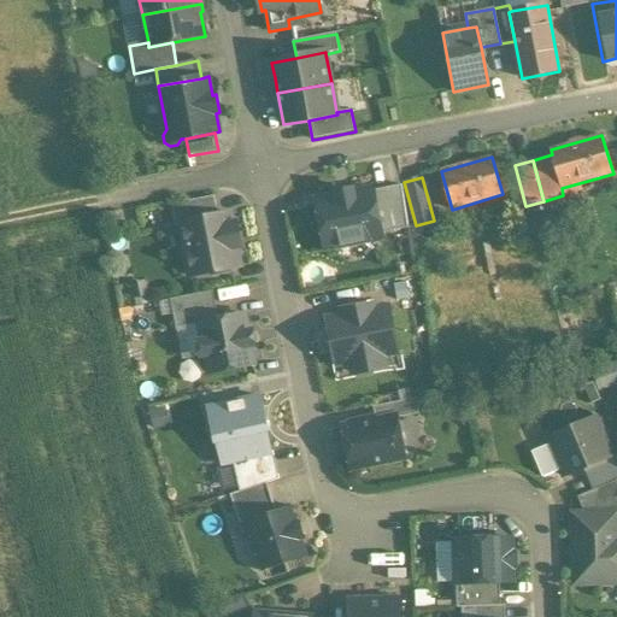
[(338,195),(316,200),(327,250),(383,239),(374,188),(353,193),(353,189),(336,193),(338,195)]
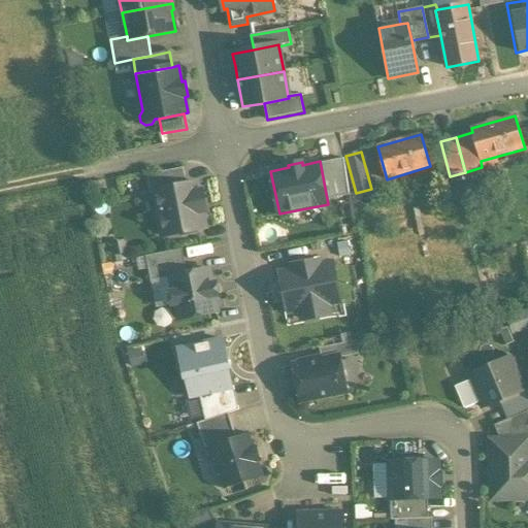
[(184,168),(147,175),(151,194),(157,193),(157,191),(187,185),(184,168)]
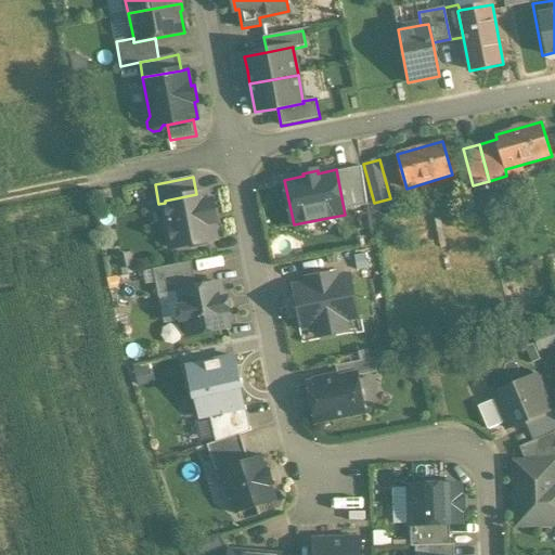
[(196,194),(165,201),(165,203),(169,223),(167,223),(171,248),(193,244),(194,248),(210,245),(209,241),(216,240),(213,222),(217,222),(213,202),(208,203),(206,193),(196,194)]
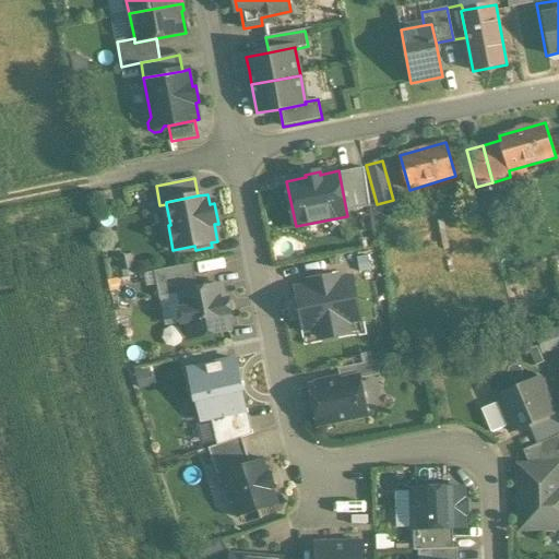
[(193,264),(155,272),(159,298),(181,294),(199,289),(193,264)]
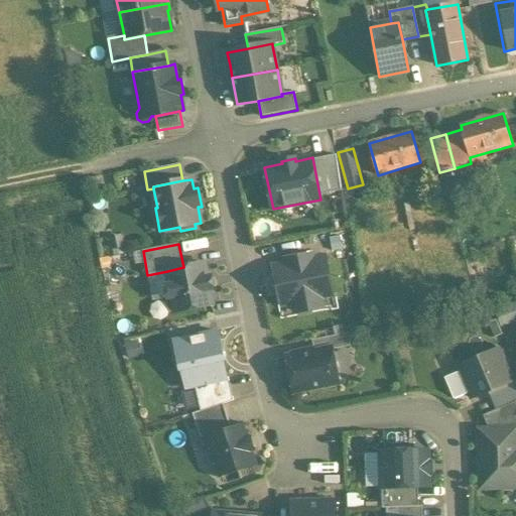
[(310,256),(287,260),(288,265),(275,267),(282,304),(295,302),(297,312),(321,307),(319,297),(333,295),(325,257),(311,260),(310,256)]
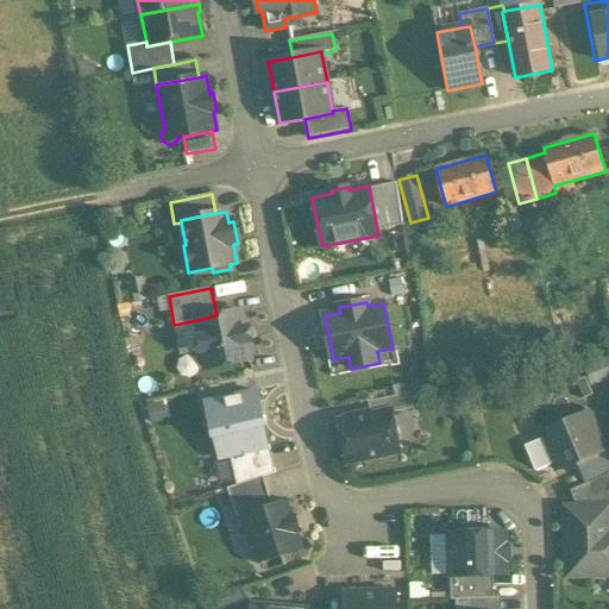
[(217,315),(198,320),(201,337),(196,338),(199,352),(203,351),(207,369),(251,359),(248,343),(252,341),(250,327),(245,328),(242,311),(217,315)]
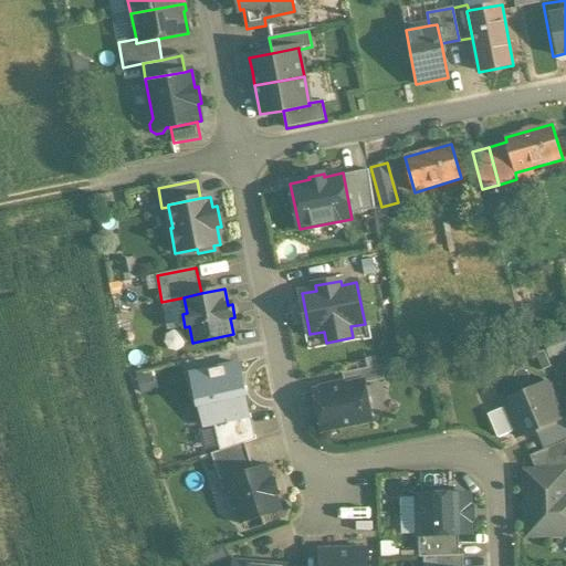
[(239,364),(228,366),(191,375),(203,427),(215,423),(249,415),(244,396),(247,395),(239,364)]
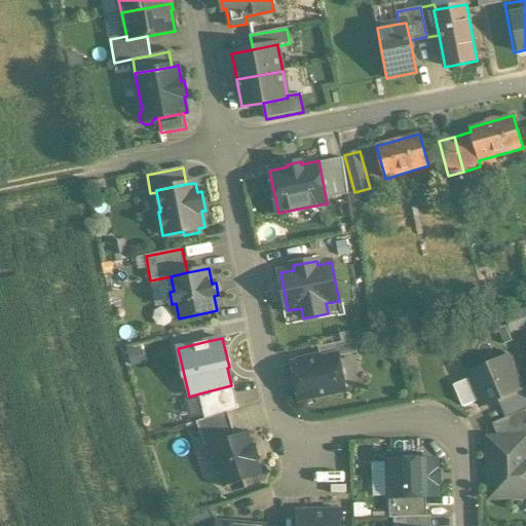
[(354,340),(318,347),(321,360),(339,355),(339,357),(358,353),(354,340)]
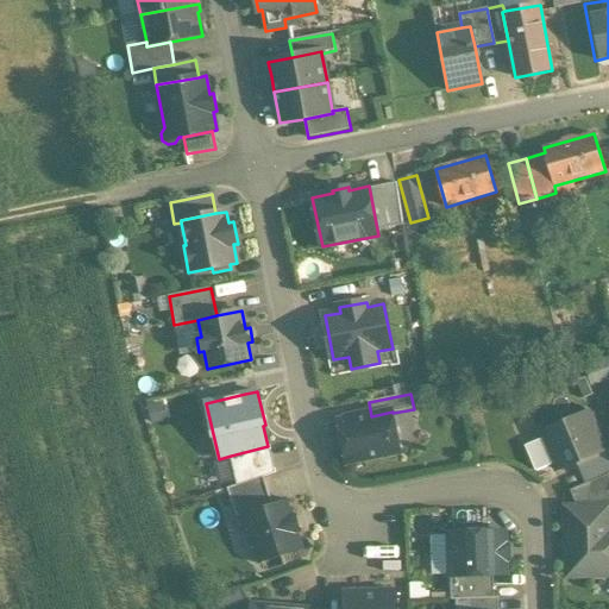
[(371,416),(339,422),(346,463),(400,452),(393,413),(393,412),(371,416)]
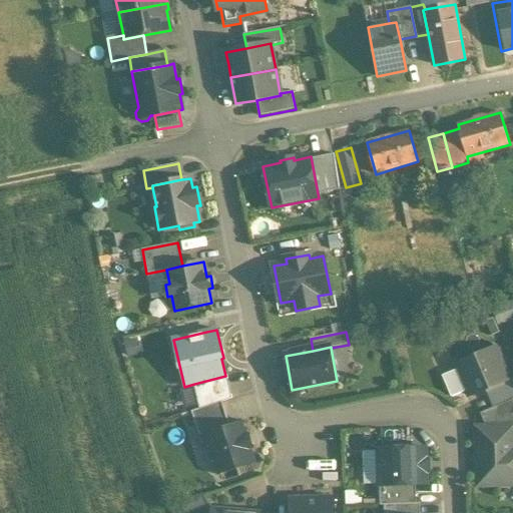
[(495,348),(456,364),(469,396),(503,382),(508,380),(495,348)]
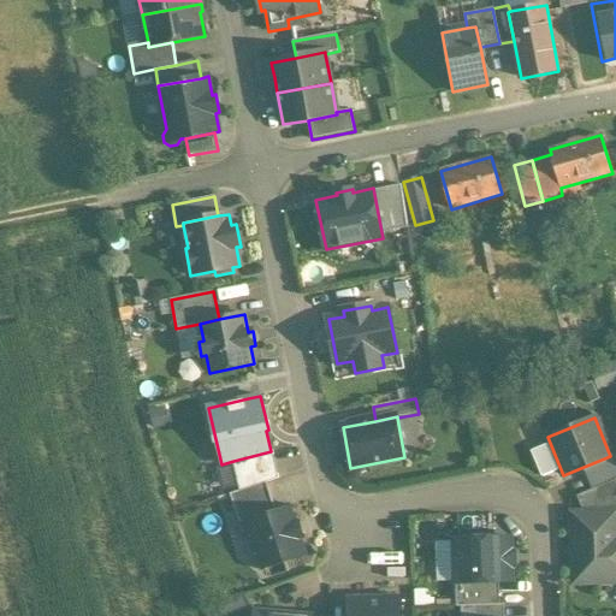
[(234,461),(240,491),(267,483),(279,479),(271,451),(234,461)]
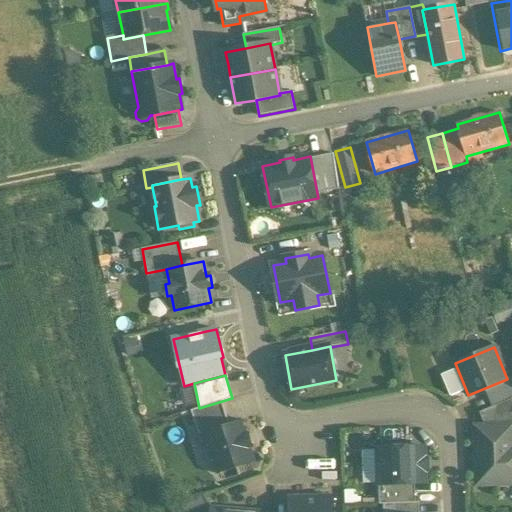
[(502,381),(510,400),(511,399),(511,377),(507,379),(502,381)]
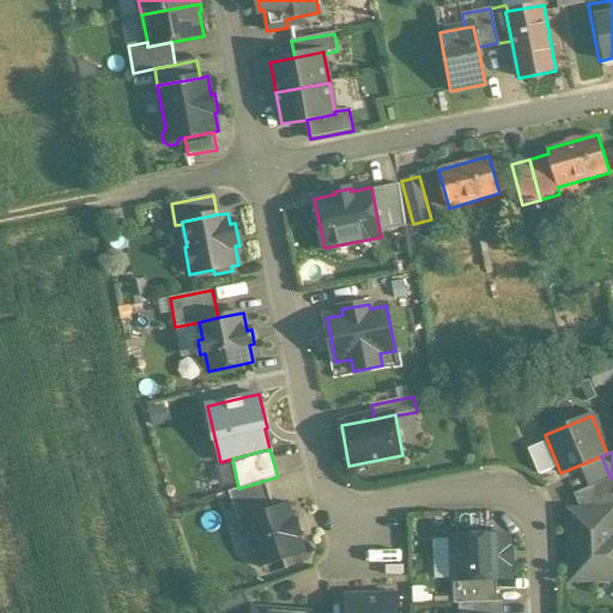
[(612,510),(612,478),(611,479),(575,493),(582,511),(612,510)]
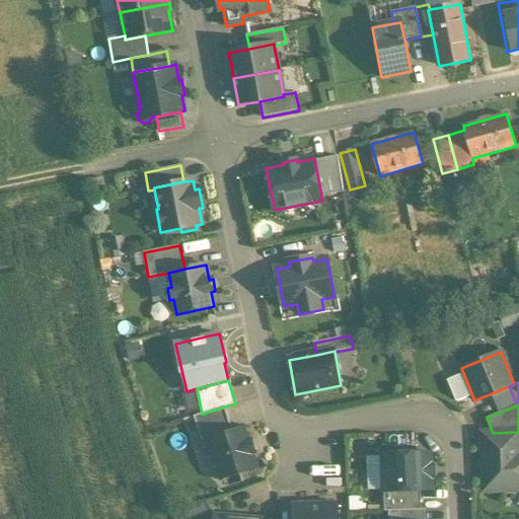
[(202,414),(194,417),(202,441),(207,440),(207,439),(232,430),(225,406),(202,414)]
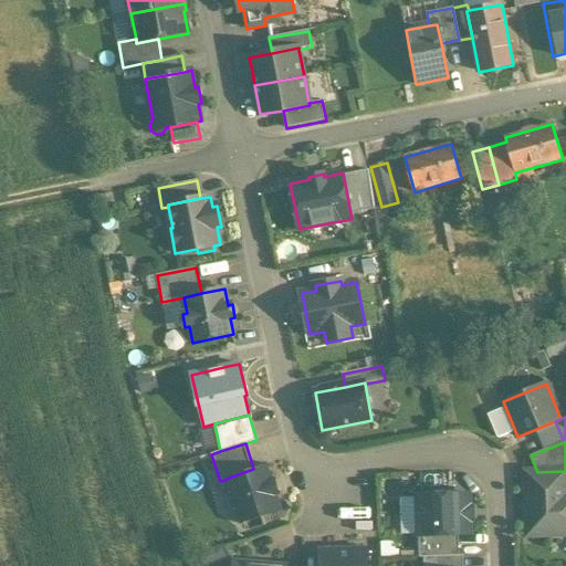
[(253,469),(226,479),(226,480),(230,493),(228,494),(232,511),(236,510),(241,524),(282,511),(278,496),(281,495),(275,479),(272,480),(268,464),(253,469)]
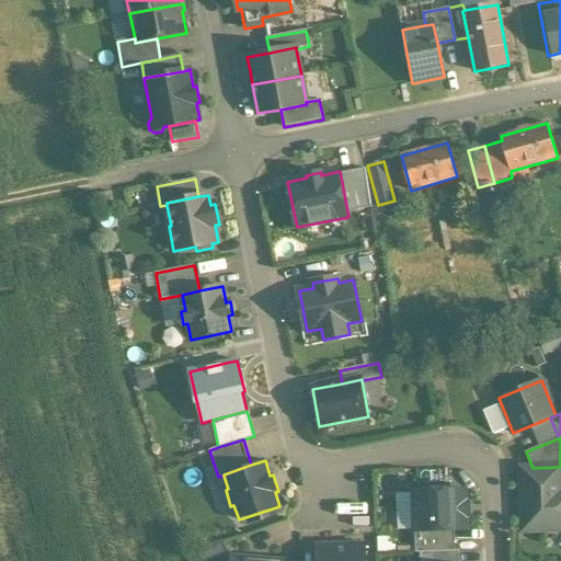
[(560,467),(533,468),(522,468),(524,530),(560,529),(560,467)]
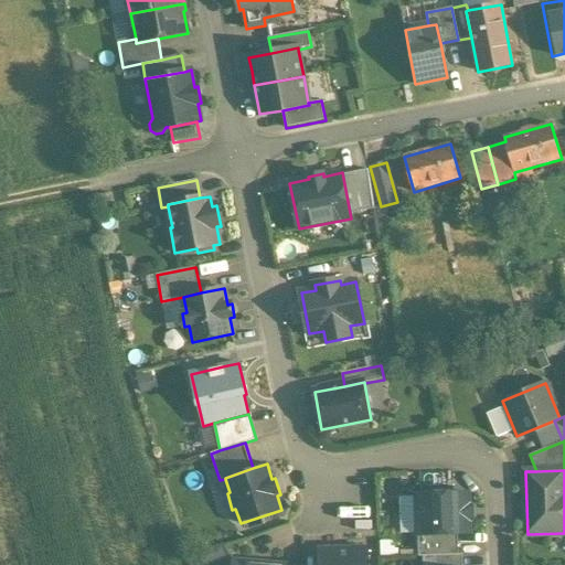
[(468,493),(417,496),(418,535),(458,533),(469,533),(469,522),(471,519),(471,508),(468,505),(468,493)]
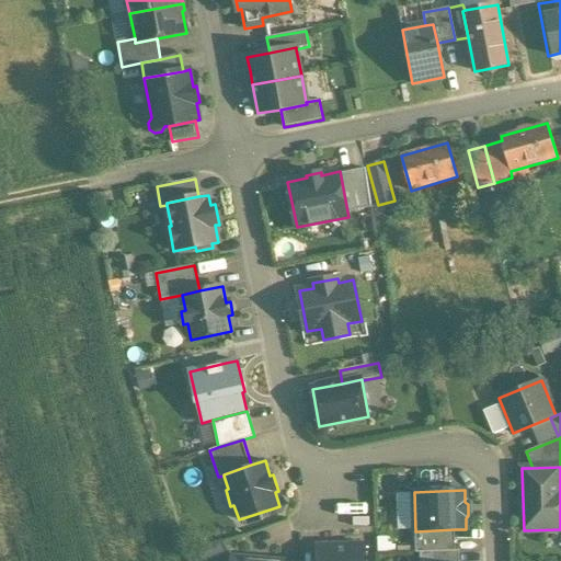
[(455,529),(415,531),(416,553),(420,552),(459,551),(459,550),(456,551),(455,529)]
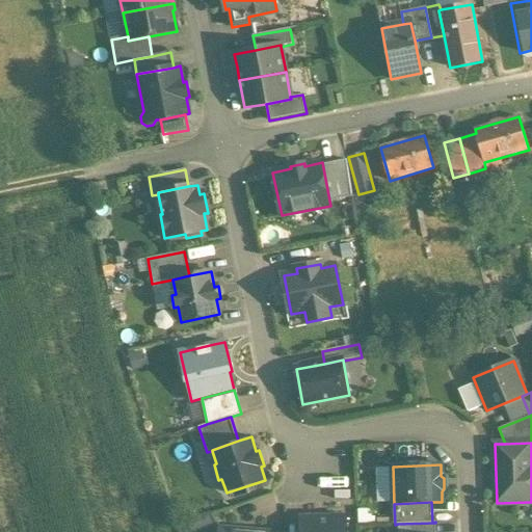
[(344,531),(344,517),(301,519),(301,531),(344,531)]
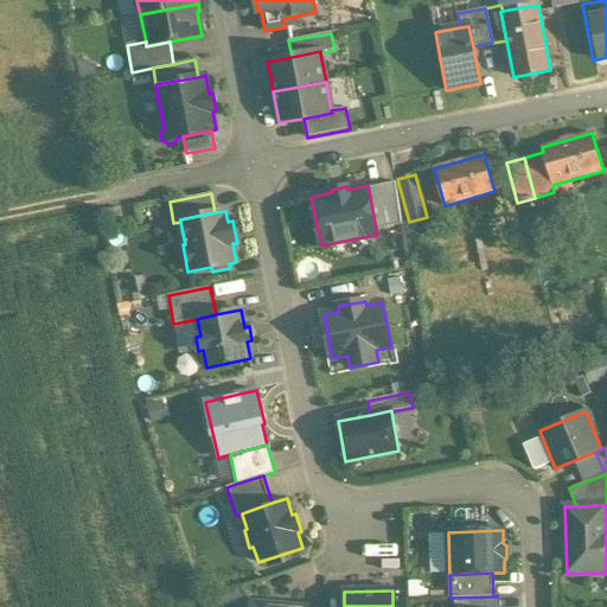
[(497,606),(497,596),(454,598),(454,606),(497,606)]
